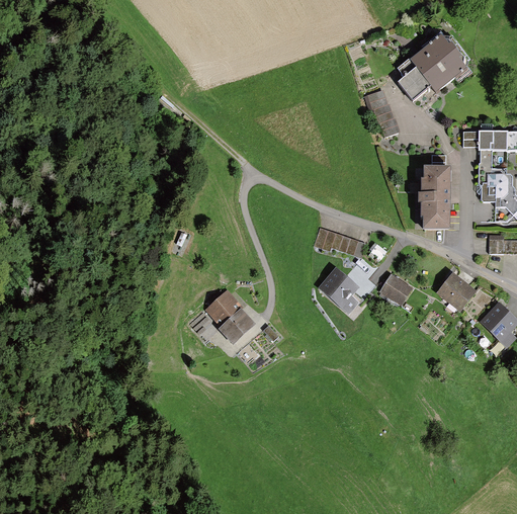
[(442,33),(410,59),(416,67),(398,81),(412,100),(430,85),(435,92),(467,67),(442,33)]
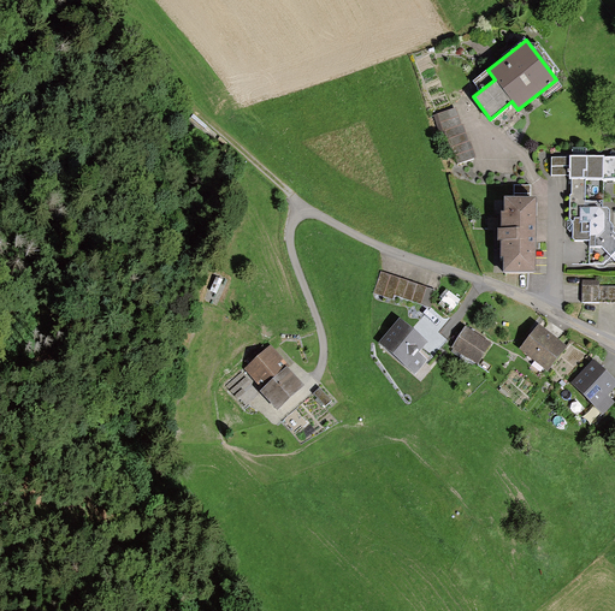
[(455,104),(432,112),(438,129),(439,129),(443,137),(447,136),(449,143),(451,143),(456,160),(475,154),(469,136),(468,137),(462,120),(461,122),(455,104)]
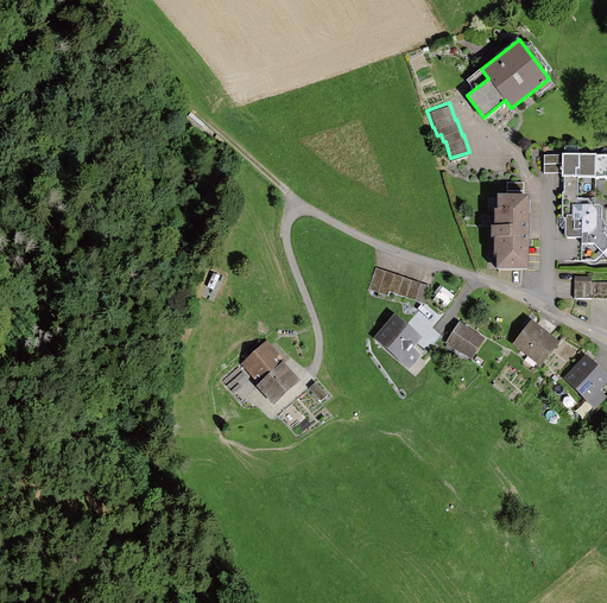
[(606,152),(543,152),(543,170),(562,170),(561,213),(564,216),(564,232),(567,234),(581,234),(581,241),(593,241),(602,249),(606,245),(606,228),(604,226),(604,220),(601,217),(601,207),(599,203),(595,203),(594,202),(594,197),(576,196),(577,175),(606,175),(606,152)]
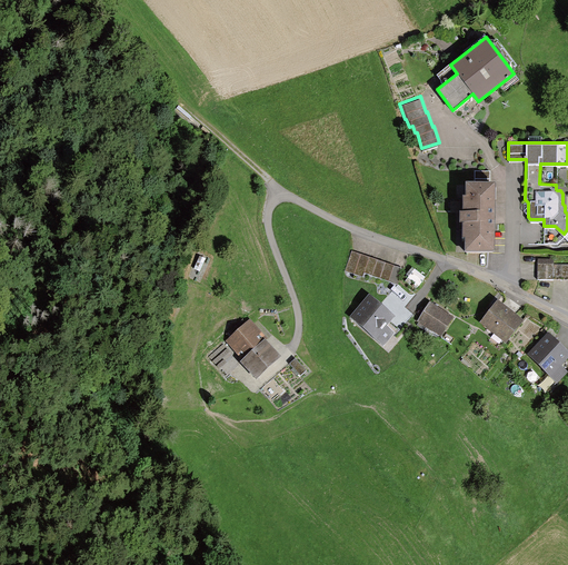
[(495,184),(465,184),(465,197),(461,196),(461,238),(465,238),(465,251),(494,251),(495,184)]
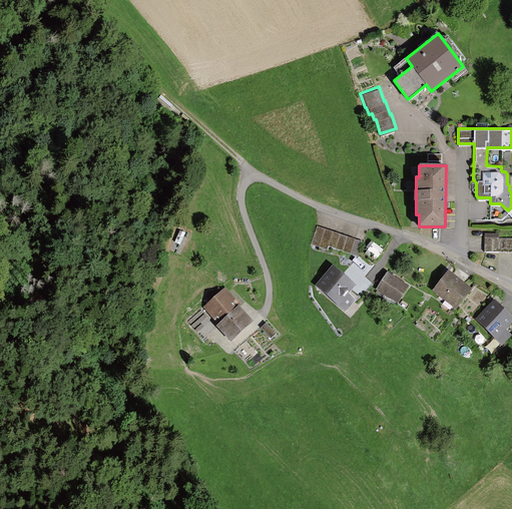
[(511,235),(482,234),(481,249),(511,250),(511,235)]
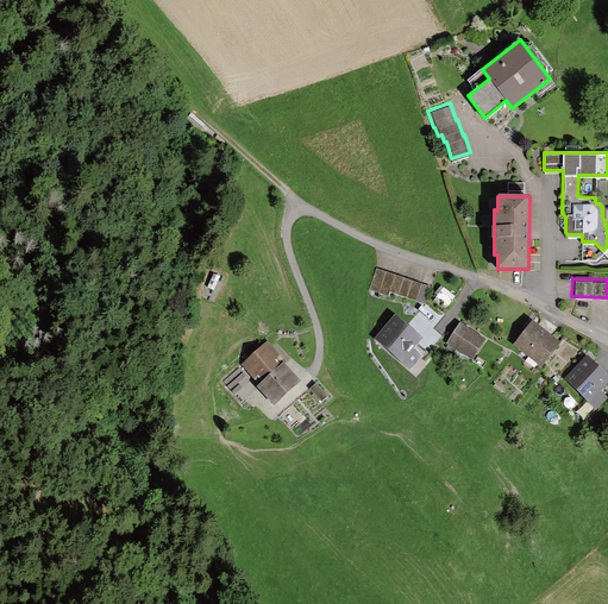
[(393,313),(374,337),(409,366),(420,352),(413,346),(421,337),(393,313)]
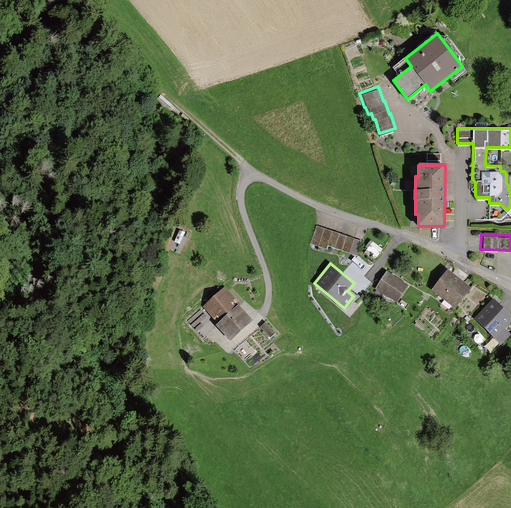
[(447,268),(431,288),(454,307),(470,287),(447,268)]
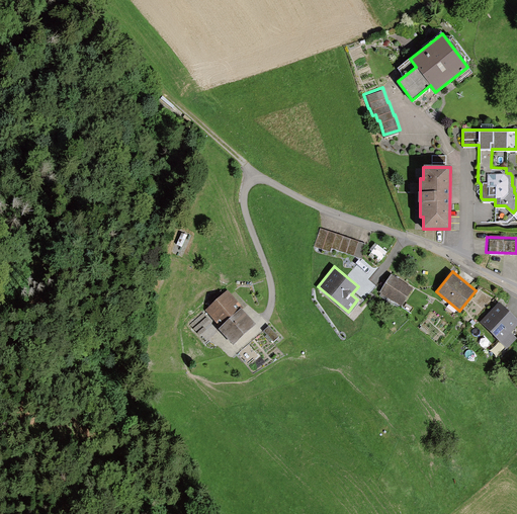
[(388,276),(375,292),(396,307),(408,290),(388,276)]
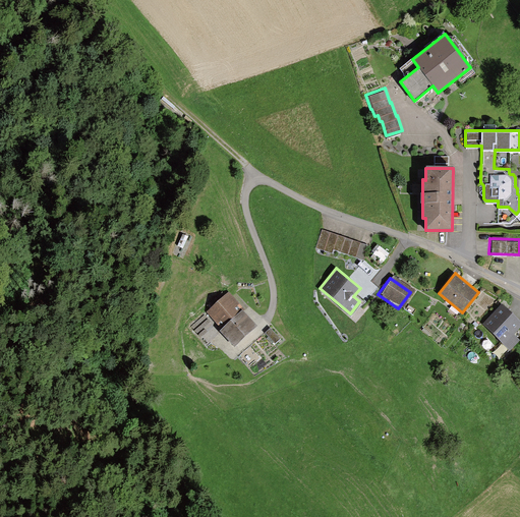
[(224,294),(203,311),(219,331),(215,335),(227,350),(252,329),(224,294)]
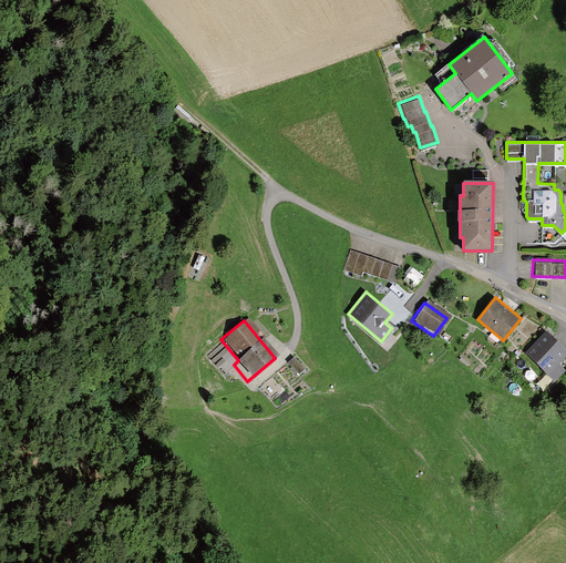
[(543,333),(524,351),(553,379),(562,369),(555,364),(564,355),(543,333)]
